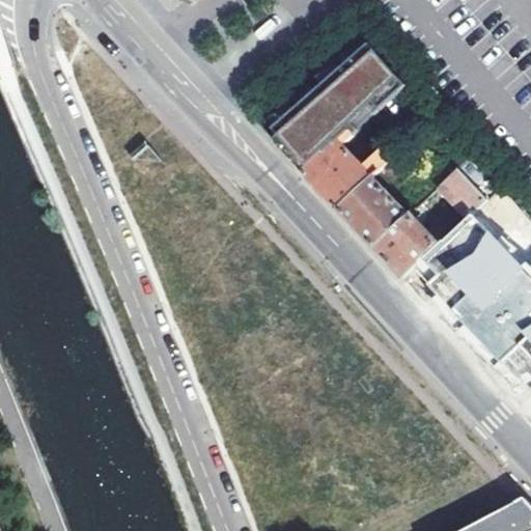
[(273,140),(298,167),(303,162),(307,158),(311,162),(346,130),(374,103),(378,107),(400,84),(361,39),(357,44),(266,123),(278,136),(273,140)]
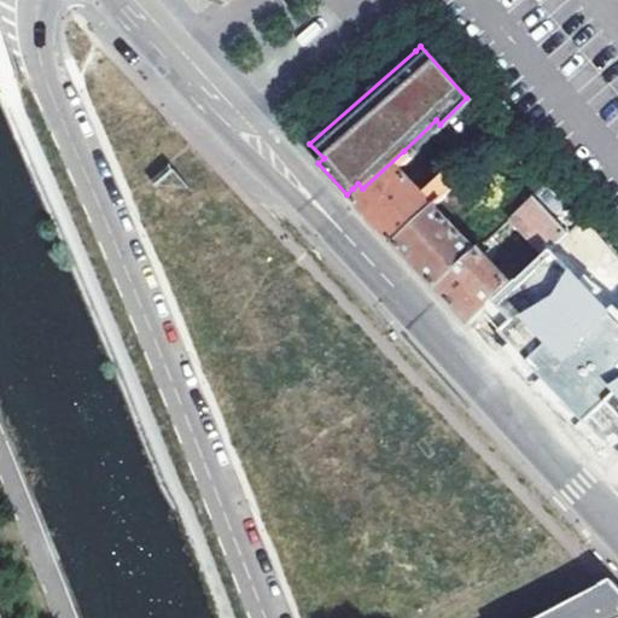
[(372,222),(392,244),(431,207),(453,187),(438,173),(418,193),(396,168),(408,156),(403,151),(362,188),(351,199),(372,222)]
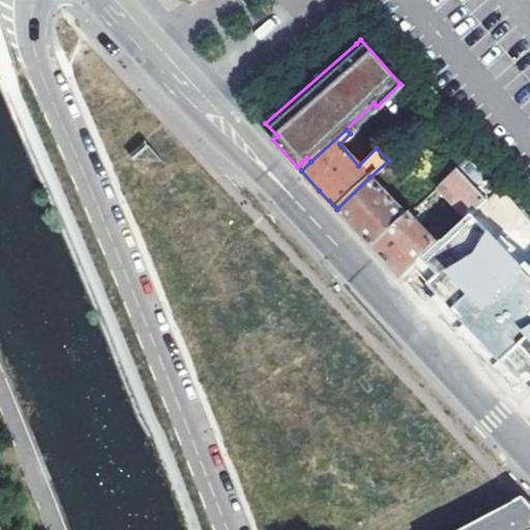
[(302,162),(297,167),(301,171),(311,162),(306,157),(302,162)]
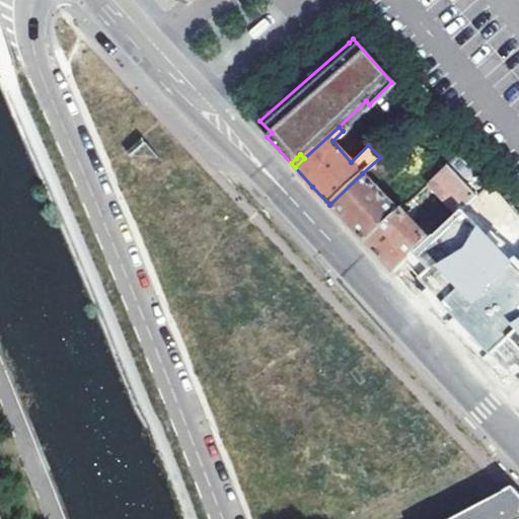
[(440,168),(426,181),(455,212),(460,208),(473,194),(445,163),(440,168)]
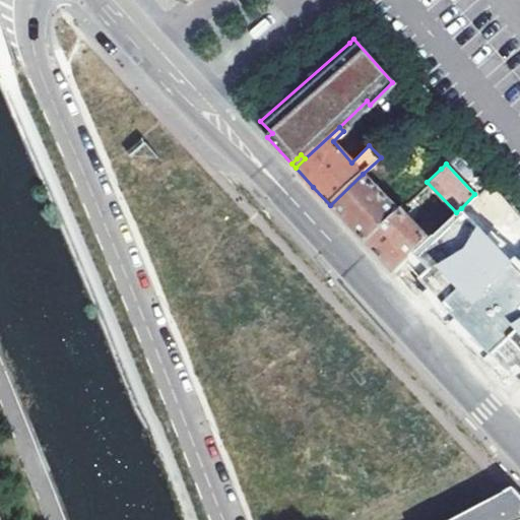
[(339,214),(364,240),(397,209),(363,174),(330,205),(339,214)]
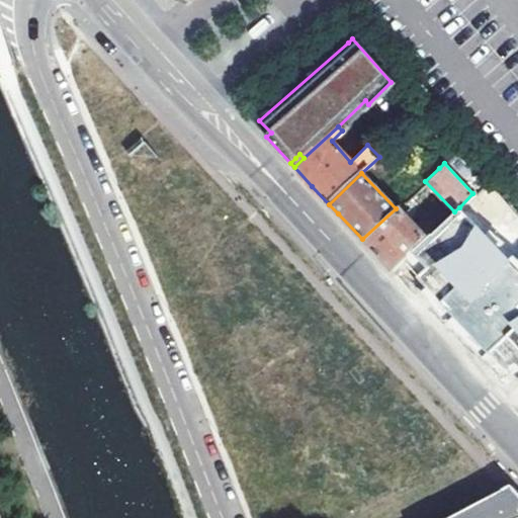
[(517,269),(459,207),(454,211),(425,240),(402,261),(508,372),(517,366),(517,269)]
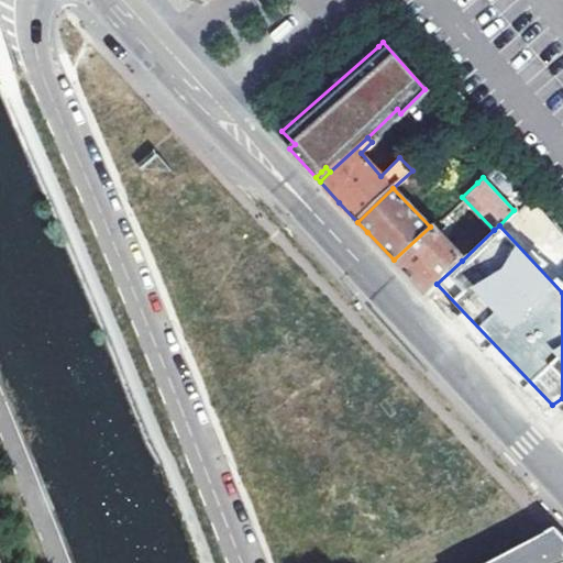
[(421,288),(426,294),(437,284),(462,261),(430,227),(394,260),(421,288)]
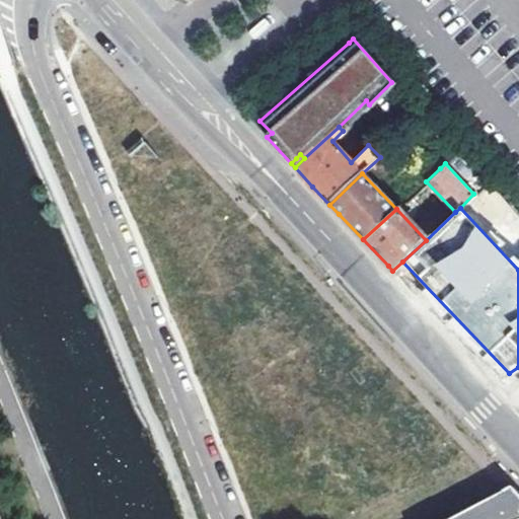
[(518,518),(518,487),(516,484),(442,518),(518,518)]
